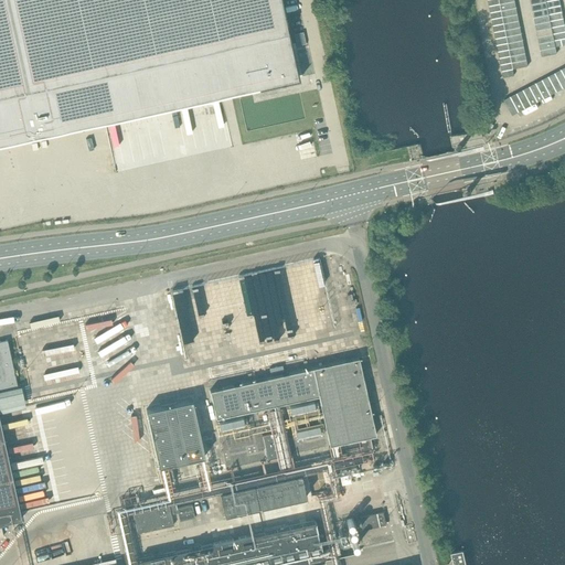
[(280,0),(0,0),(0,144),(298,78),(280,0)]
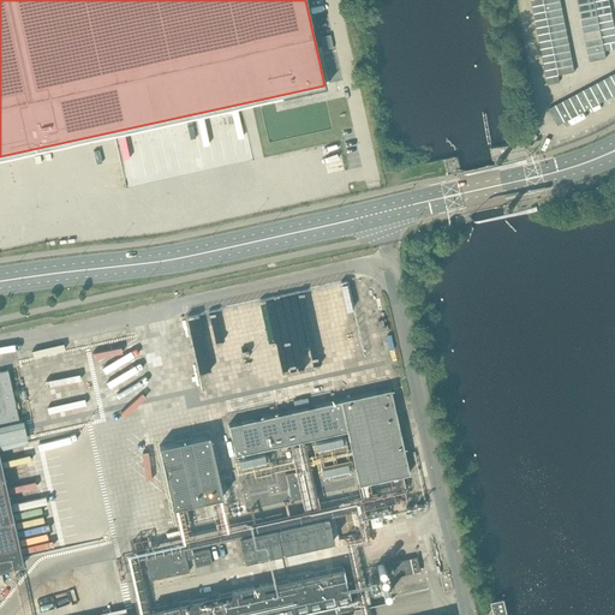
[(545,11),(562,9),(561,1),(544,5),(545,11)]
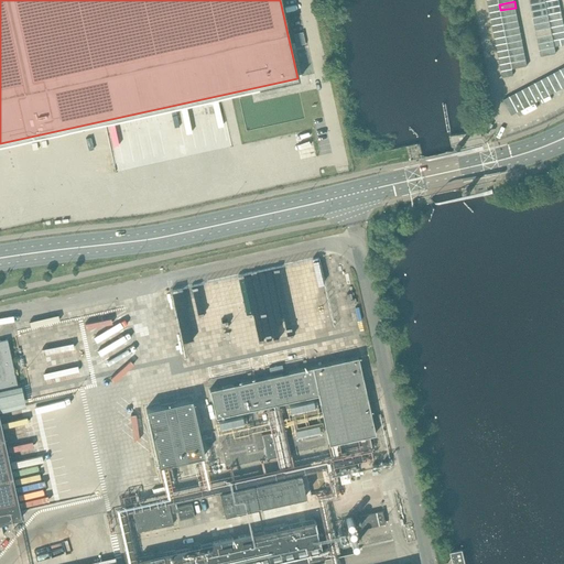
[(545,1),(530,4),(532,11),(546,8),(545,1)]
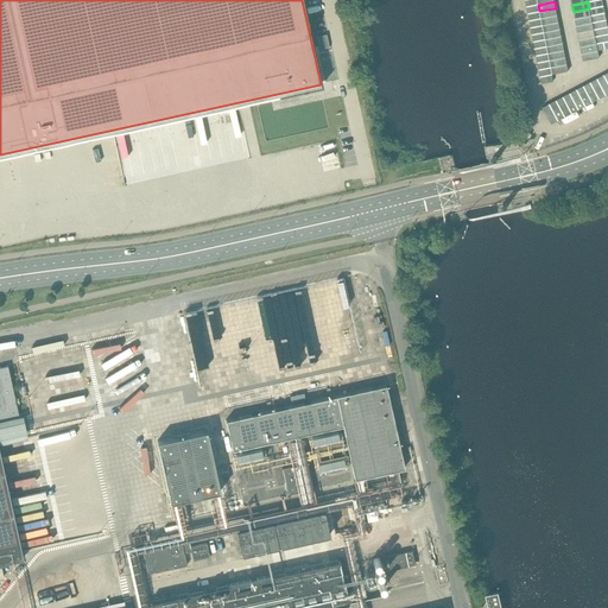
[(605,13),(603,6),(589,8),(590,16),(605,13)]
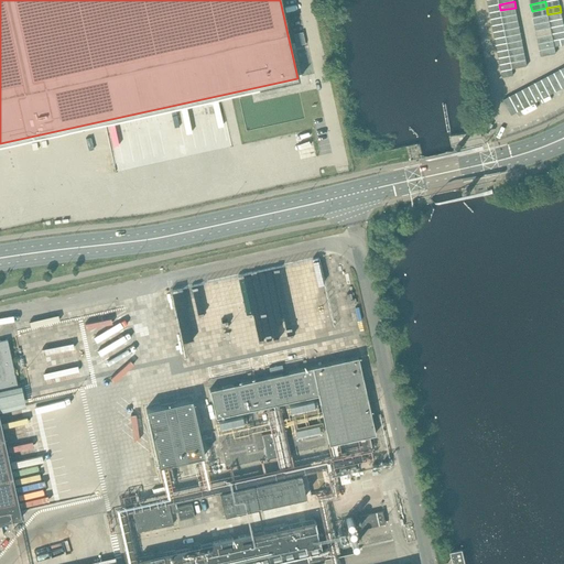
[(501,17),(517,14),(516,8),(500,10),(501,17)]
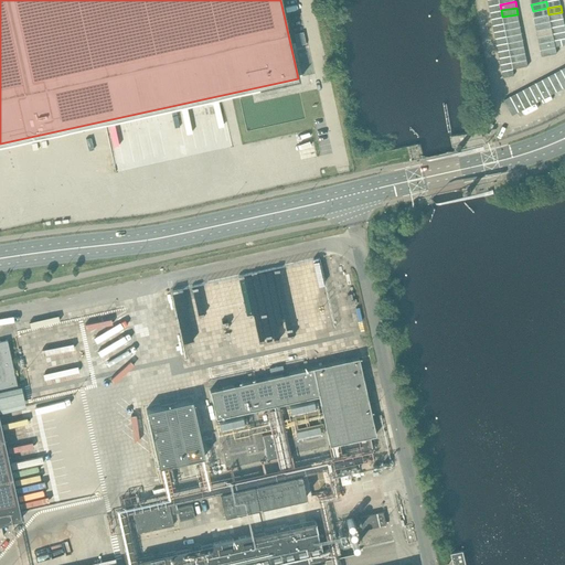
[(547,8),(533,11),(534,18),(548,14),(547,8)]
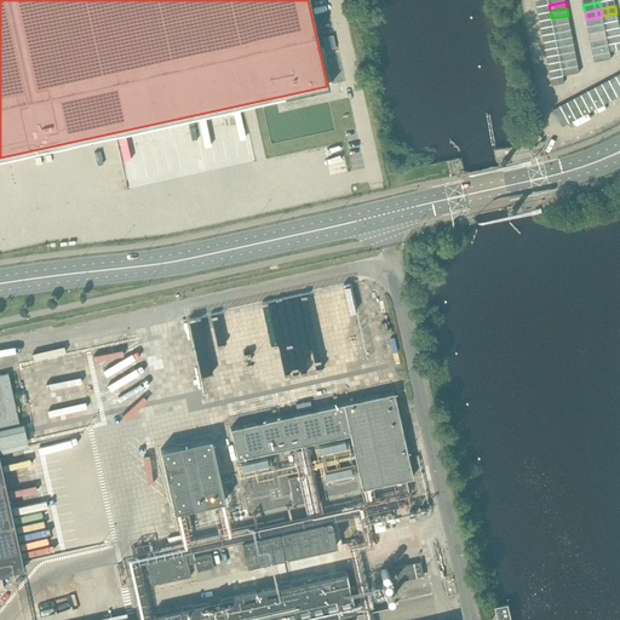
[(602,16),(604,23),(618,19),(616,13),(602,16)]
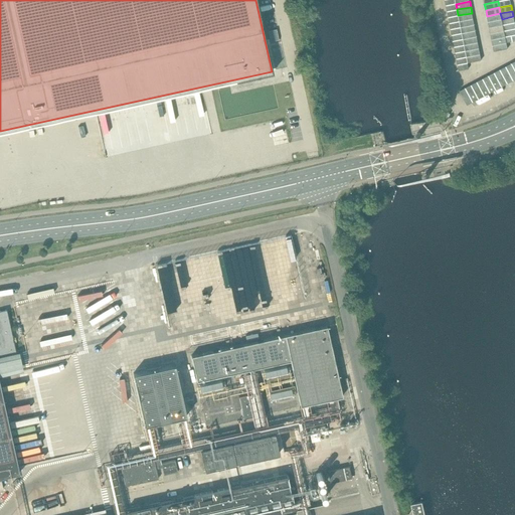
[(459,21),(473,18),(472,13),(458,15),(459,21)]
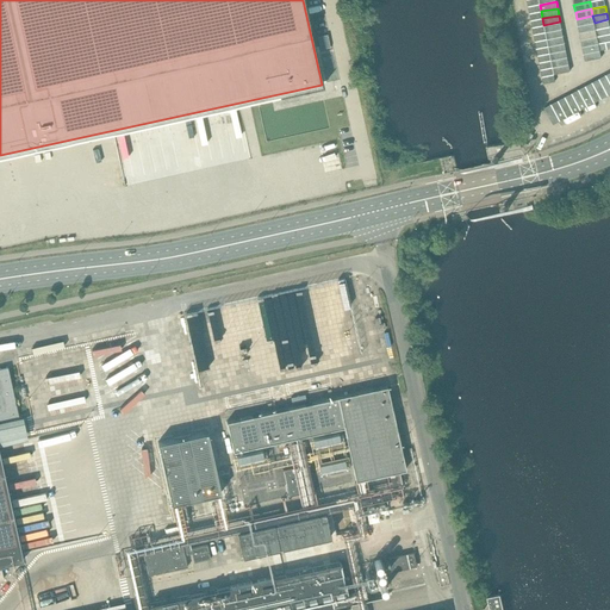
[(577,19),(578,26),(595,23),(592,16),(577,19)]
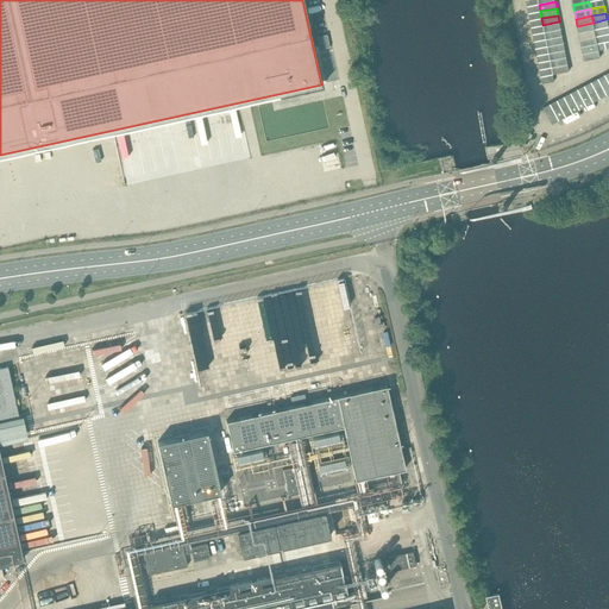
[(607,19),(594,23),(595,30),(608,26),(607,19)]
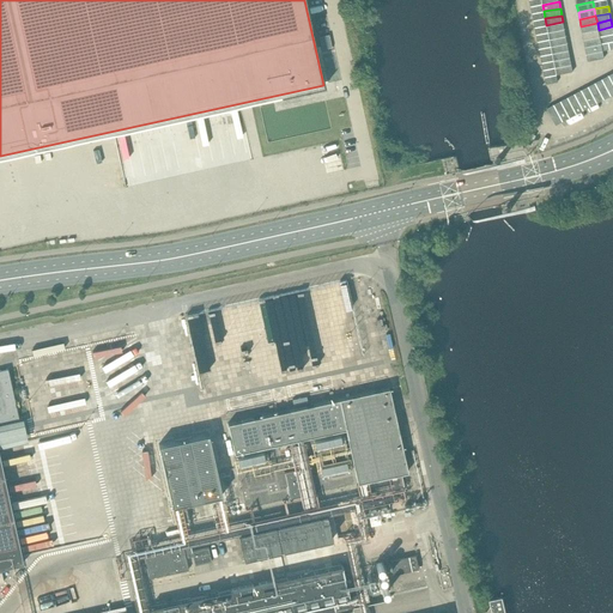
[(546,25),(548,32),(564,29),(563,22),(546,25)]
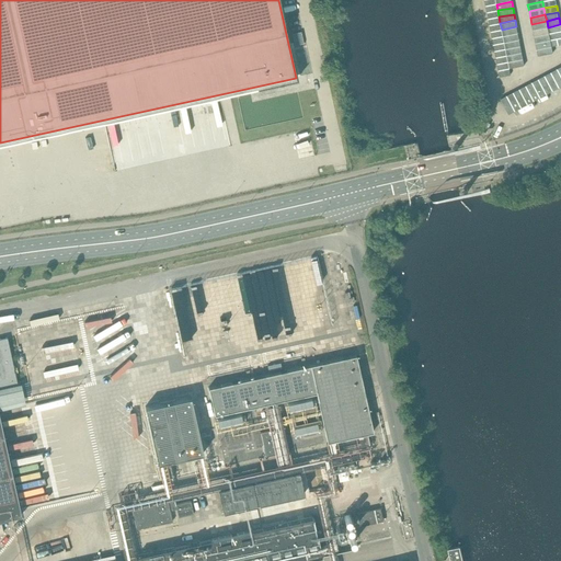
[(533,30),(548,27),(547,21),(531,24),(533,30)]
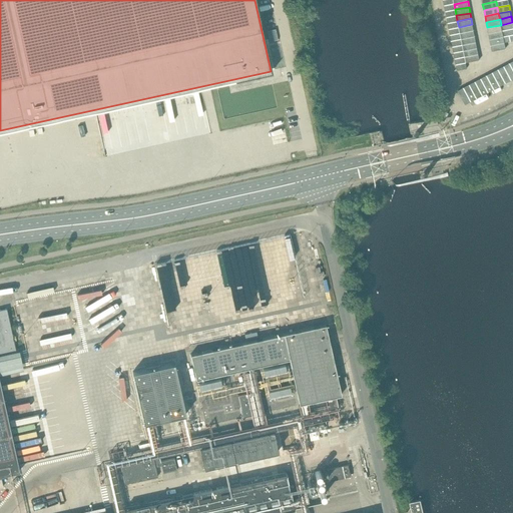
[(502,31),(512,28),(512,24),(512,22),(501,25),(502,31)]
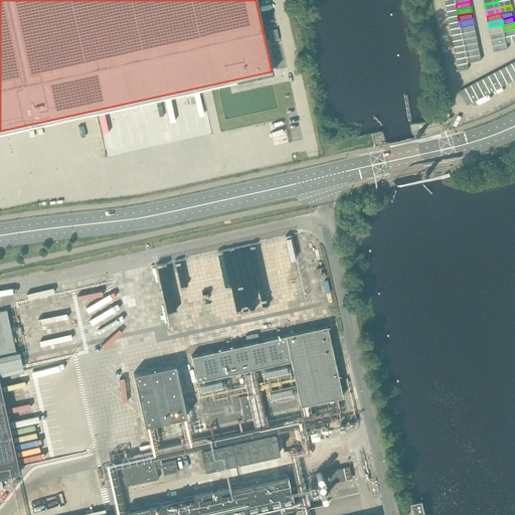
[(474,24),(461,27),(462,33),(475,30),(474,24)]
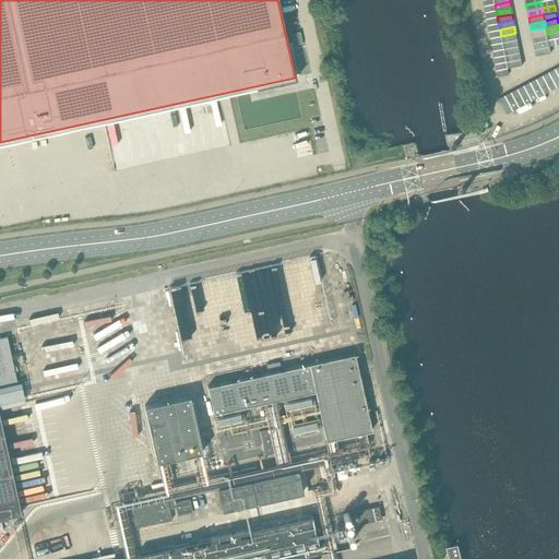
[(546,27),(531,30),(532,36),(547,34),(546,27)]
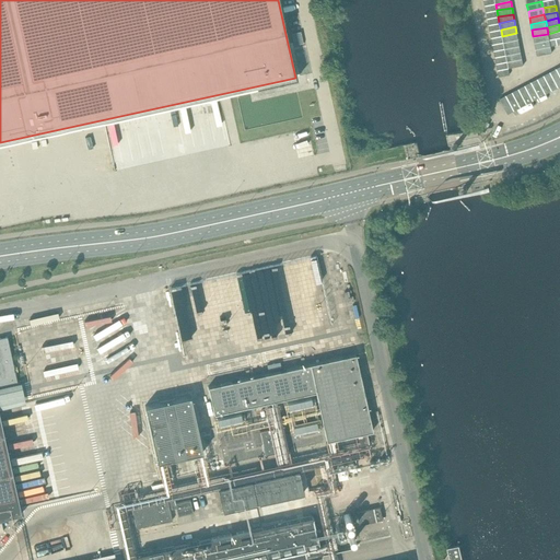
[(559,31),(548,34),(549,39),(556,38),(559,37),(559,31)]
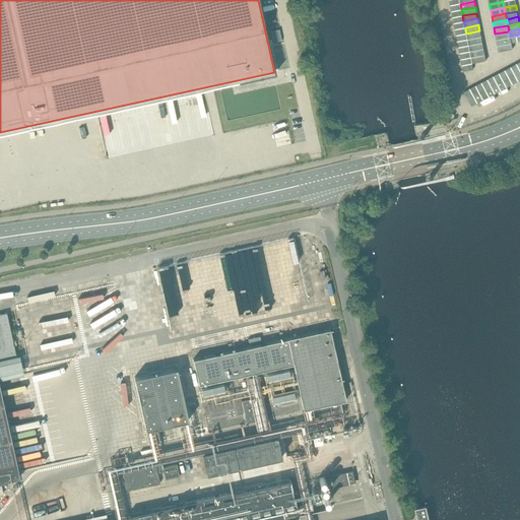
[(479,30),(466,34),(467,40),(481,37),(479,30)]
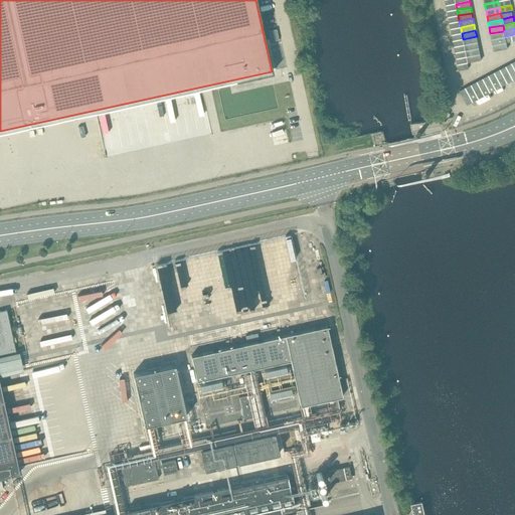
[(490,33),(492,39),(505,36),(504,31),(490,33)]
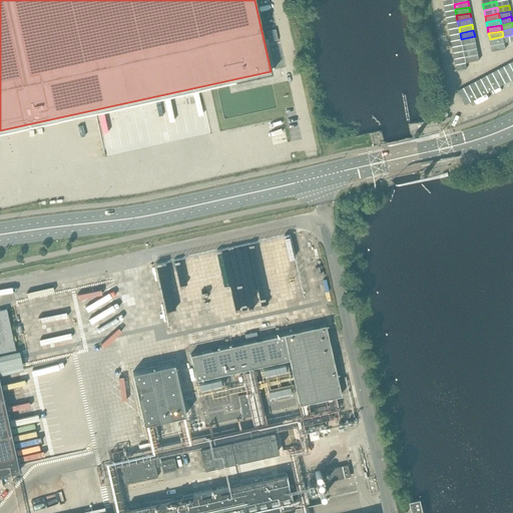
[(475,36),(461,39),(462,45),(476,42),(475,36)]
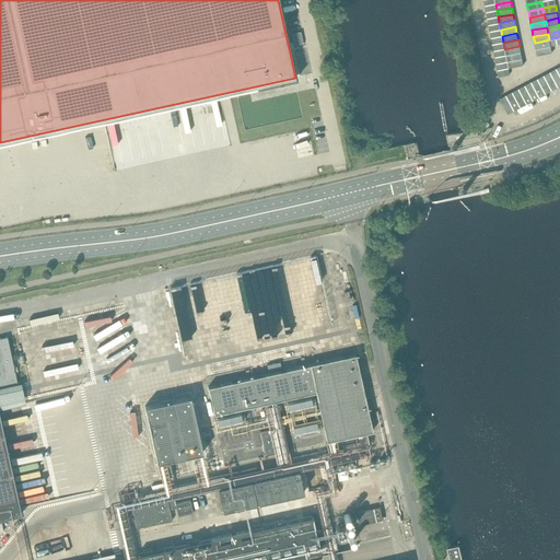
[(549,39),(535,43),(536,49),(550,46),(549,39)]
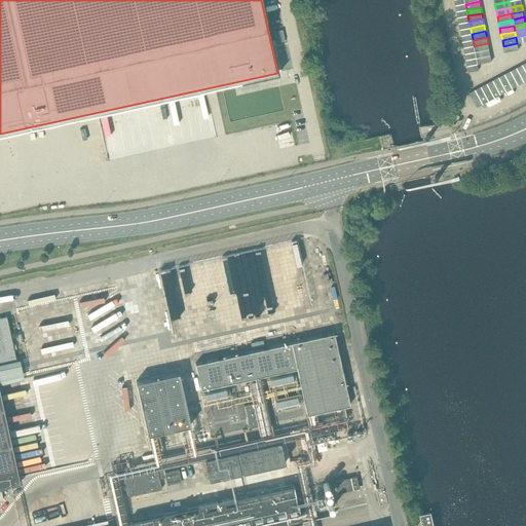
[(488,43),(474,46),(475,52),(489,49),(488,43)]
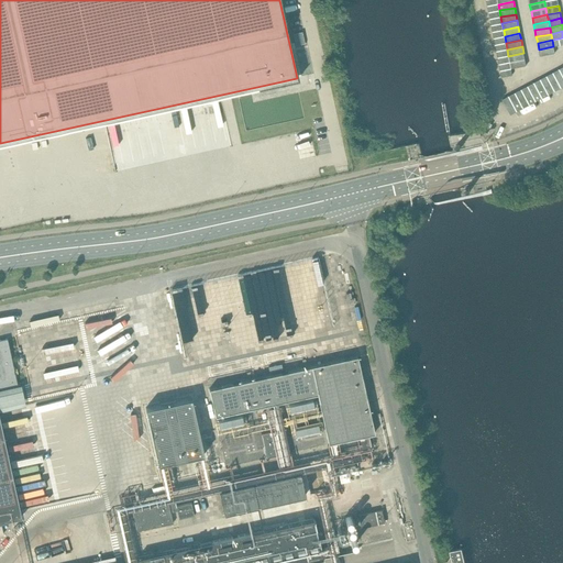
[(553,46),(539,50),(540,56),(555,53),(553,46)]
